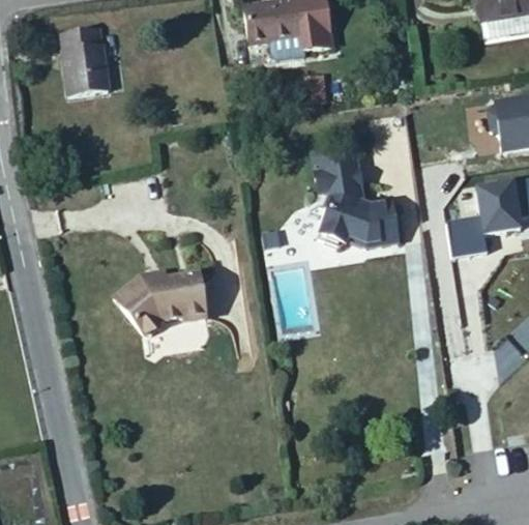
[(331,44),(325,0),(271,0),(244,4),(250,42),(301,34),(303,49),(331,44)]
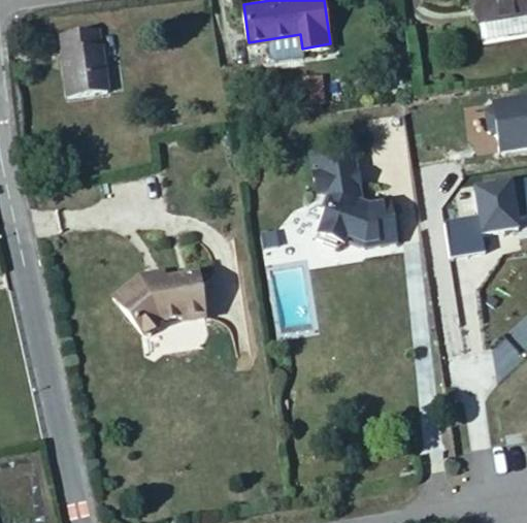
[(478,0),(484,35),(509,31),(506,13),(526,9),(526,0),(478,0)]
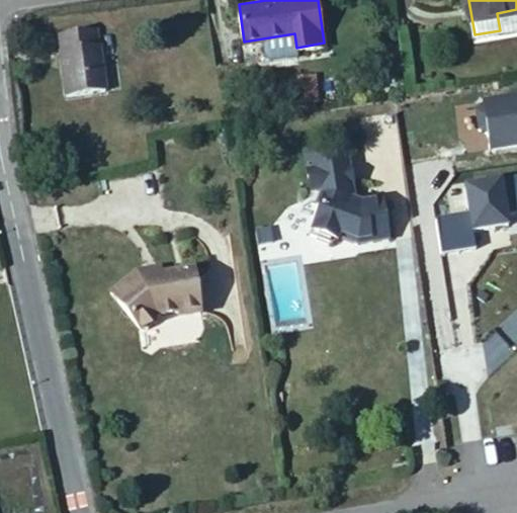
[(516,9),(497,13),(500,30),(516,26),(516,9)]
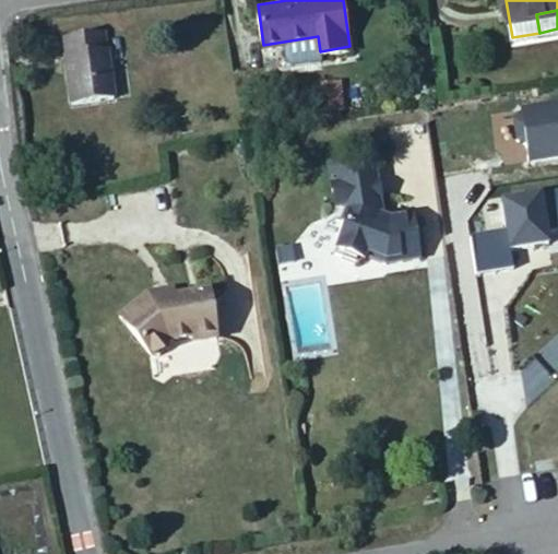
[(115,94),(107,45),(102,46),(99,27),(66,33),(73,99),(115,94)]
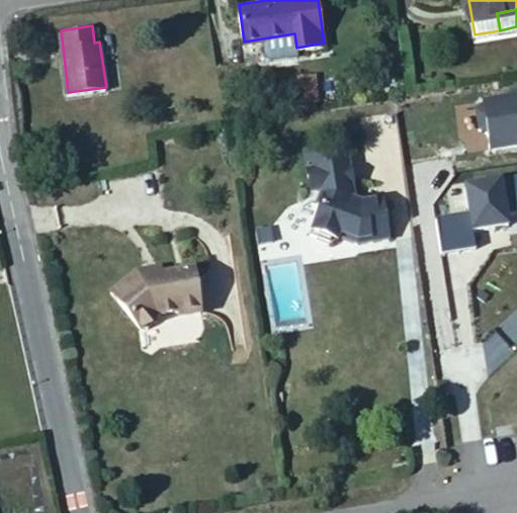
[(313,71),(289,74),(292,95),(316,91),(313,71)]
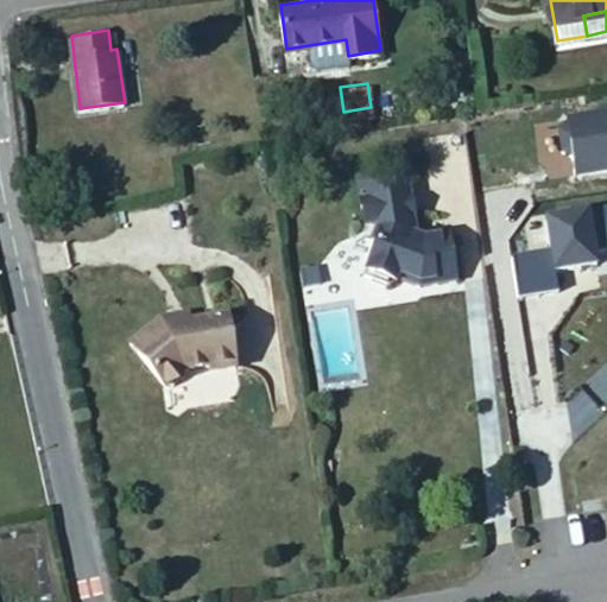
[(573,151),(576,170),(606,164),(606,106),(567,113),(568,118),(560,125),(563,147),(573,151)]
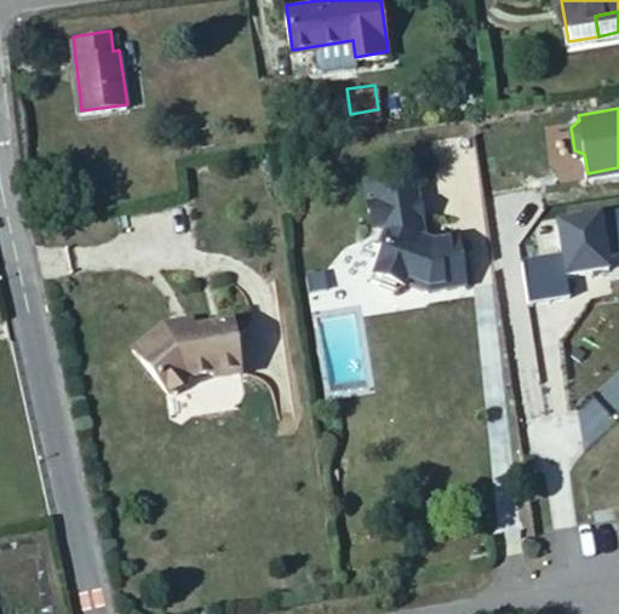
[(465,281),(458,230),(434,235),(425,231),(416,174),(385,179),(366,183),(373,225),(384,224),(384,227),(380,240),(385,242),(371,275),(397,286),(405,282),(406,279),(428,287),(465,281)]
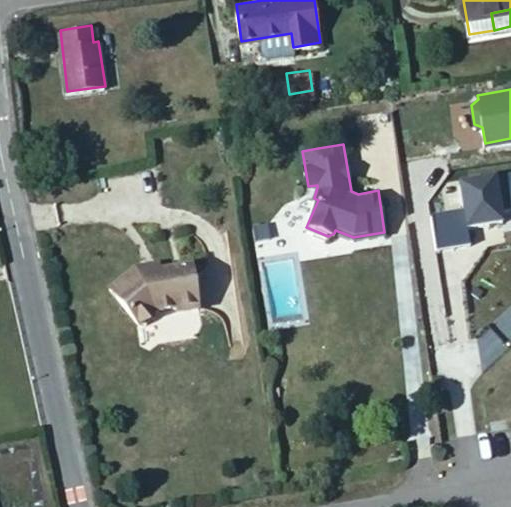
[(465,208),(432,213),(437,247),(471,242),(468,225),(503,219),(502,209),(510,207),(510,172),(461,180),(465,208)]
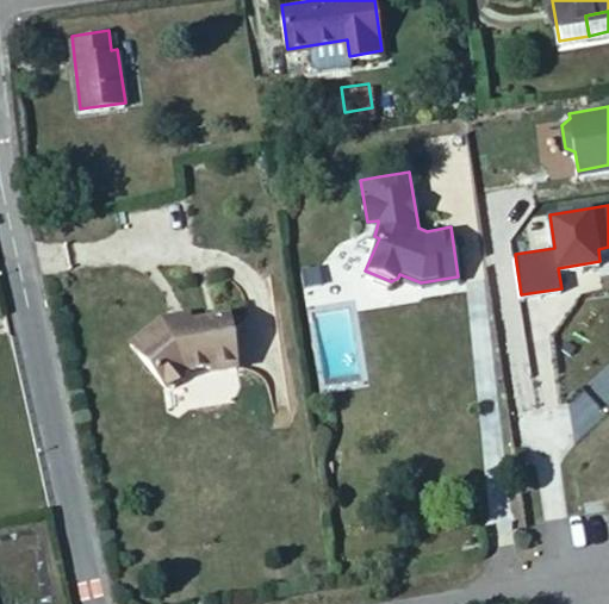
[(237,362),(229,311),(176,319),(162,313),(131,340),(165,383),(174,384),(184,375),(185,366),(212,362),(212,366),(237,362)]
